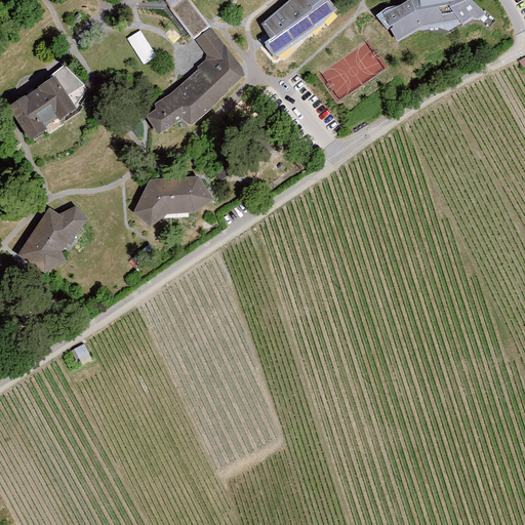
[(170,8),(194,39),(211,27),(191,0),(166,0),(166,1),(171,7),(170,8)]
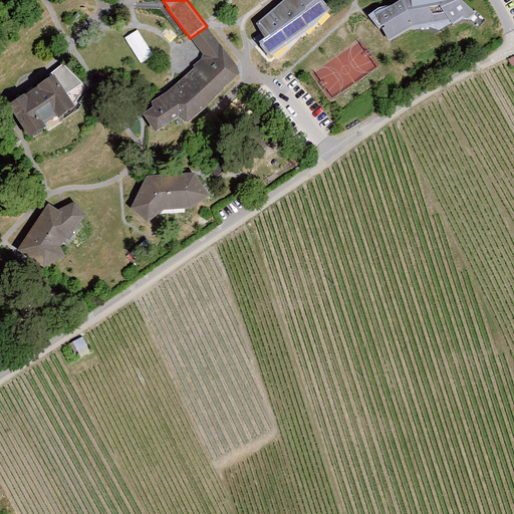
[(260,44),(268,54),(330,9),(322,0),(283,0),(256,24),(265,38),(259,42),(260,44)]
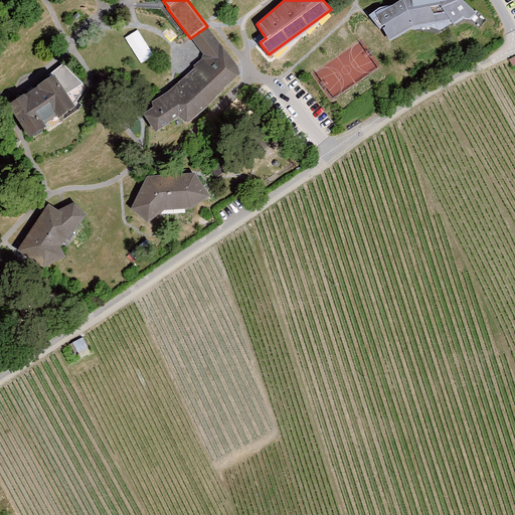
[(380,7),(369,15),(379,28),(384,25),(385,27),(383,28),(390,41),(414,27),(431,27),(440,30),(453,23),(455,24),(464,19),(471,20),(477,13),(463,0),(399,0),(393,5),(380,7)]
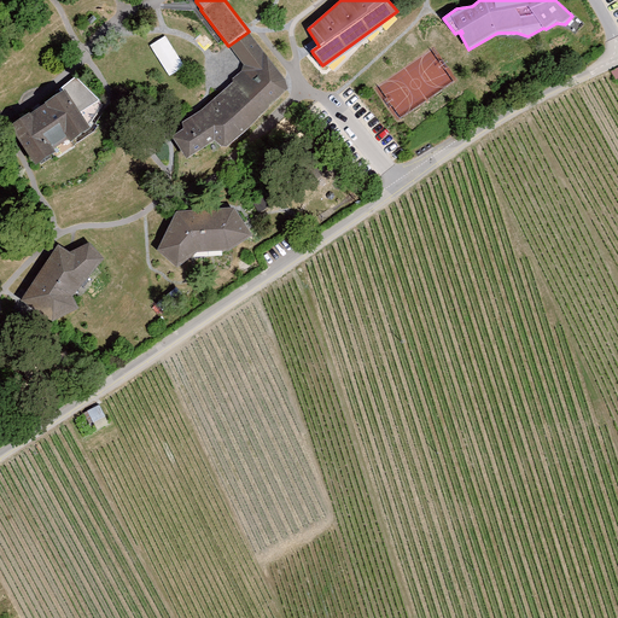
[(286,80),(250,33),(231,47),(245,65),(242,71),(233,79),(233,82),(200,111),(182,122),(184,129),(172,136),(187,159),(215,140),(221,146),(227,147),(245,132),(289,88),(286,80)]
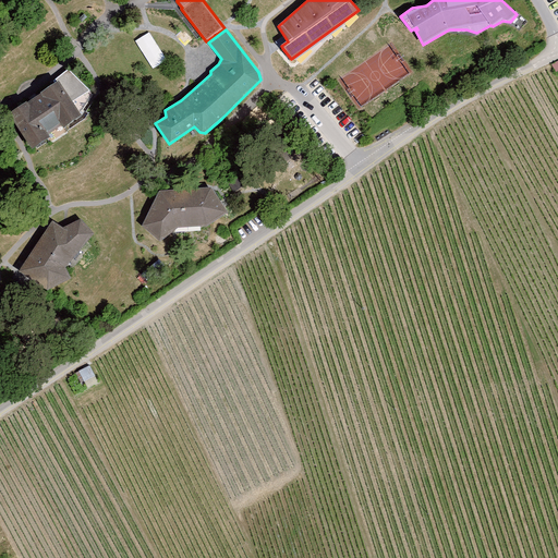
[(14,118),(37,153),(55,142),(51,138),(67,129),(69,133),(87,120),(65,87),(76,79),(70,71),(55,84),(58,89),(14,118)]
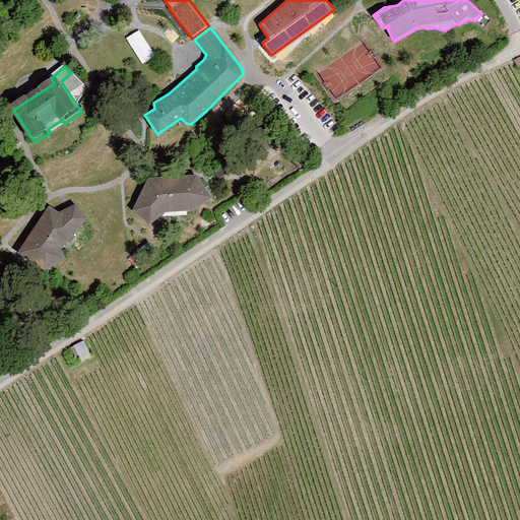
[(213,171),(218,179),(226,174),(222,166),(213,171)]
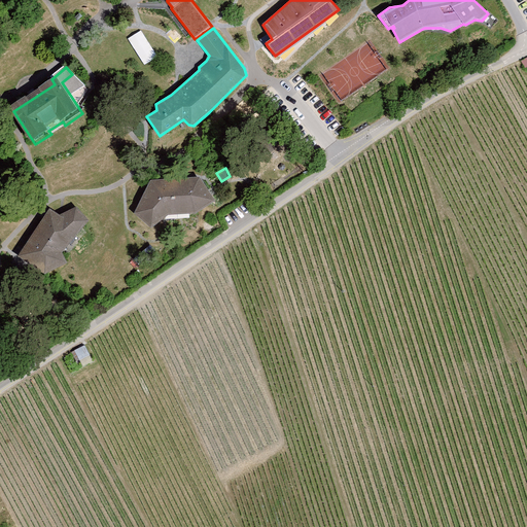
[(134,214),(150,229),(169,215),(196,214),(215,201),(200,178),(150,180),(134,214)]
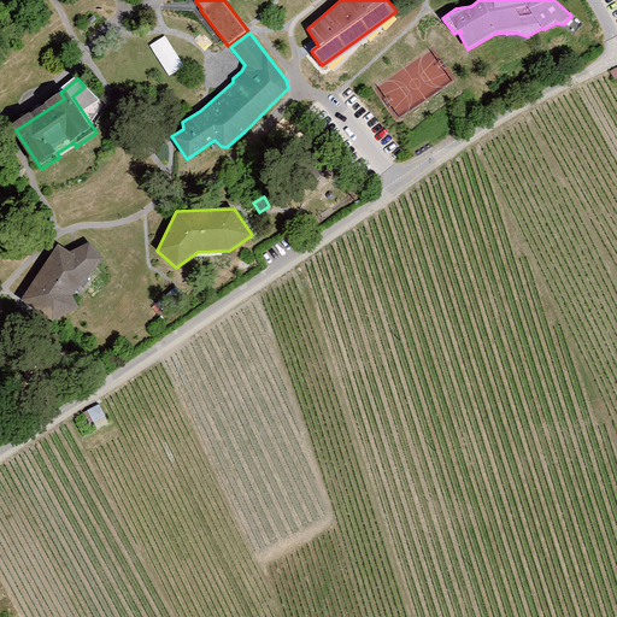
[(21,300),(52,322),(78,307),(74,297),(104,259),(90,242),(70,252),(58,245),(21,300)]
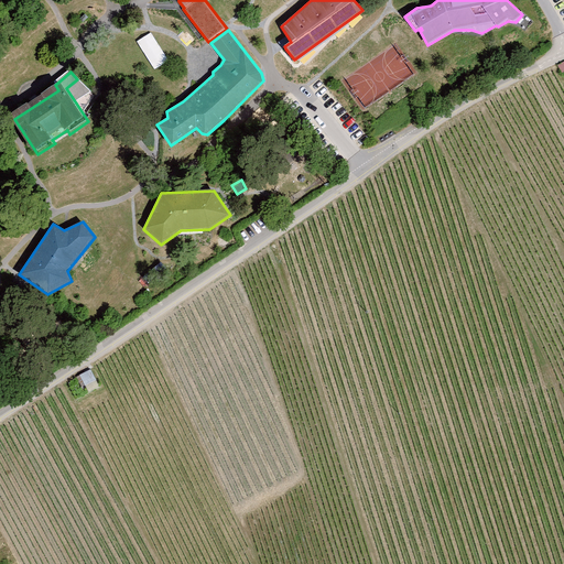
[(94,371),(82,378),(90,396),(102,389),(94,371)]
